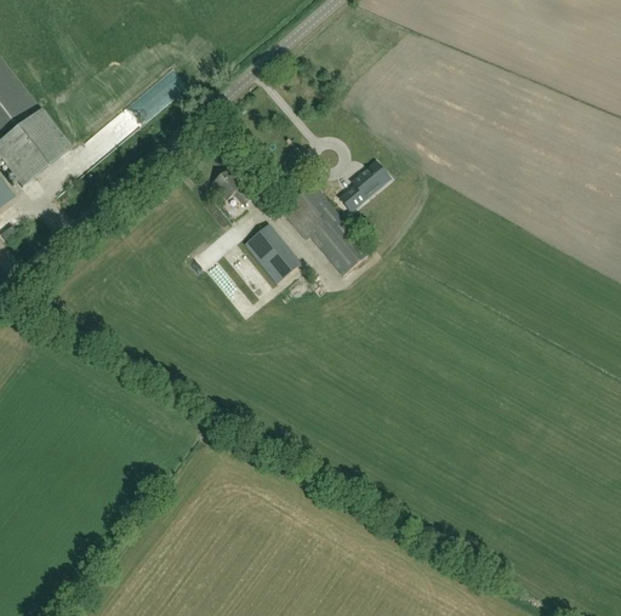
[(0,205),(15,194),(0,175),(0,155),(22,184),(72,146),(0,53),(0,205)]
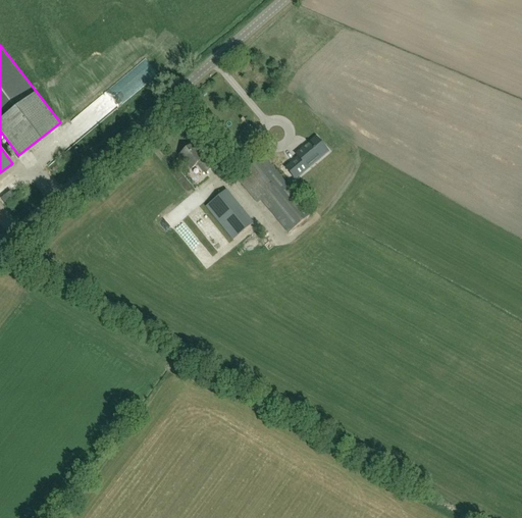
[(300,154),(286,165),(295,175),(327,148),(316,135),(297,151),(300,154)]
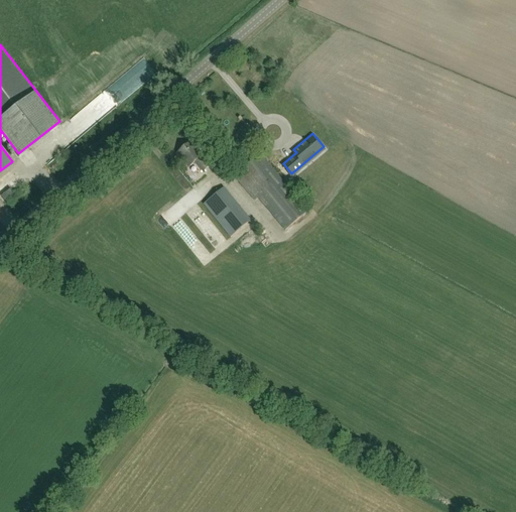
[(270,153),(278,157),(288,141),(280,136),(270,153)]
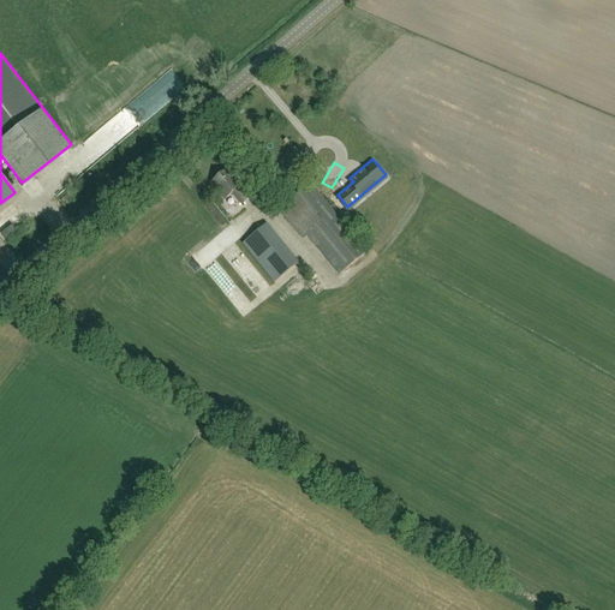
[(212,179),(226,195),(233,189),(243,201),(251,193),(237,178),(236,179),(226,167),(212,179)]
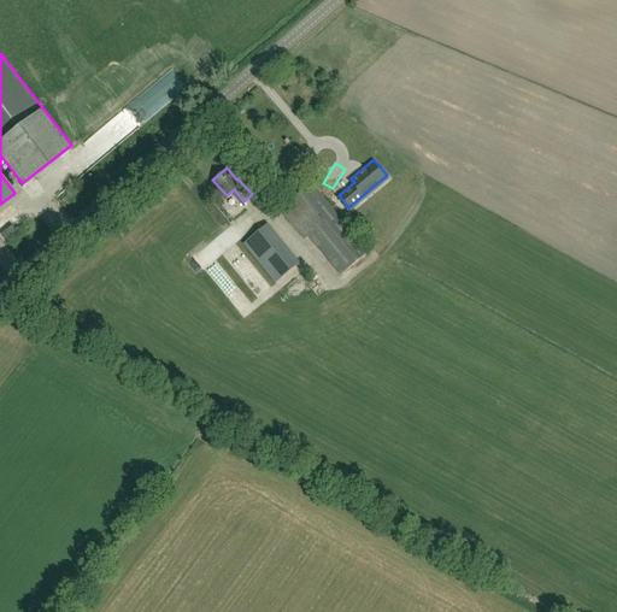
[(309,231),(341,271),(369,249),(312,181),(291,199),(283,192),(275,200),(305,235),(309,231)]
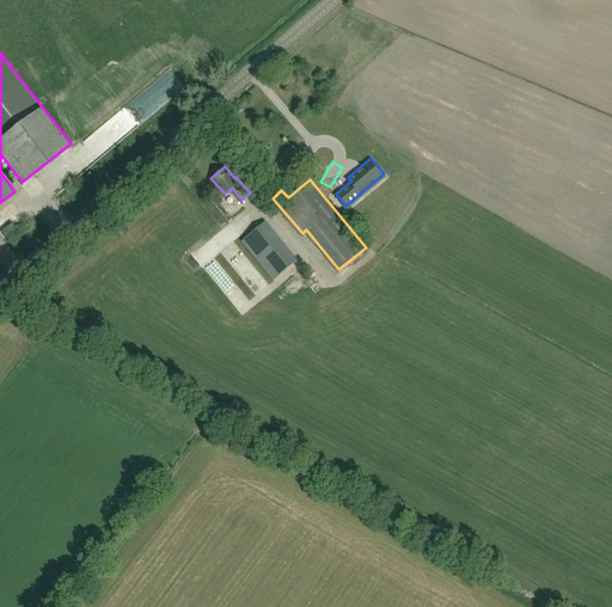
[(0,214),(11,221),(20,207),(8,200),(0,212),(0,214)]
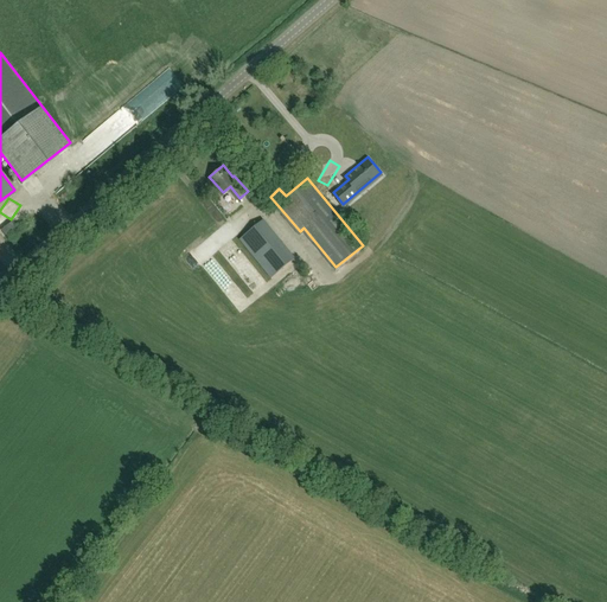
[(240,236),(272,275),(295,256),(263,217),(240,236)]
